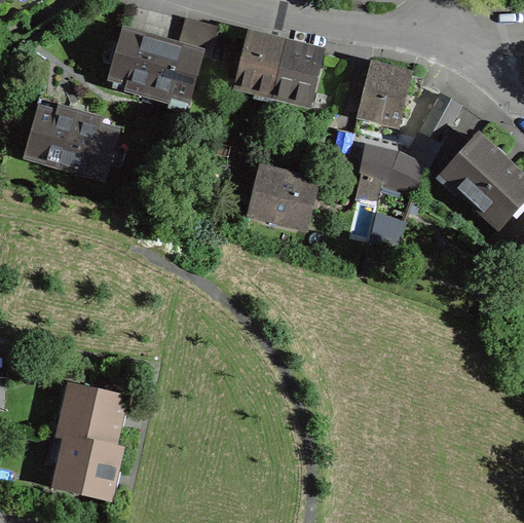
[(216,25),(185,15),(178,42),(122,27),(108,76),(125,81),(124,87),(145,94),(167,100),(170,94),(187,99),(200,51),(208,53),(216,25)]
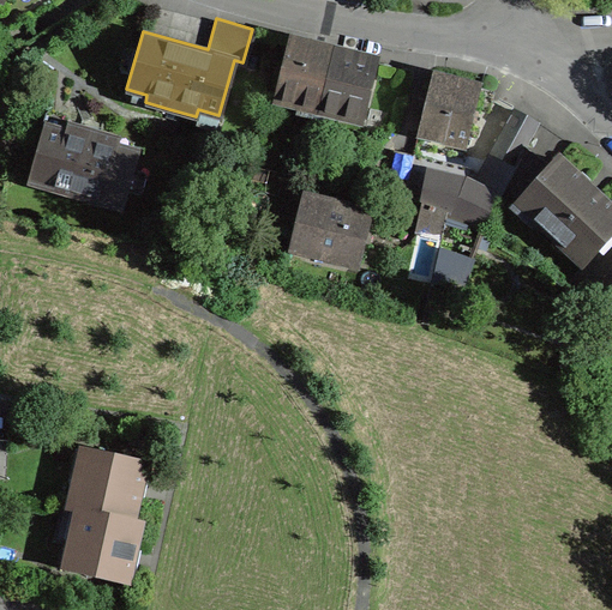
[(360,119),(375,60),(376,58),(329,47),(288,36),(273,97),(313,107),(312,113),(318,114),(319,108),(360,119)]
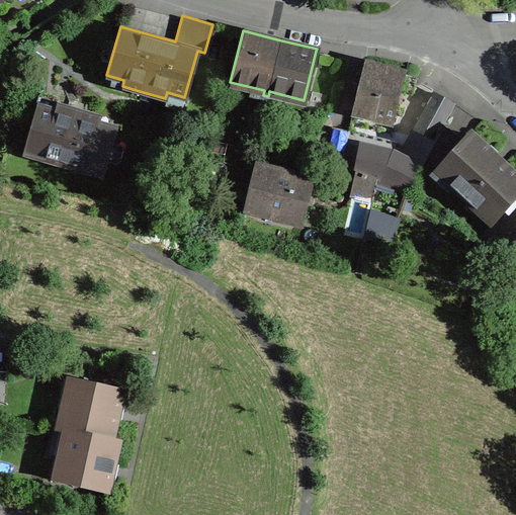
[(364,61),(351,110),(391,120),(404,71),(376,64),(364,61)]
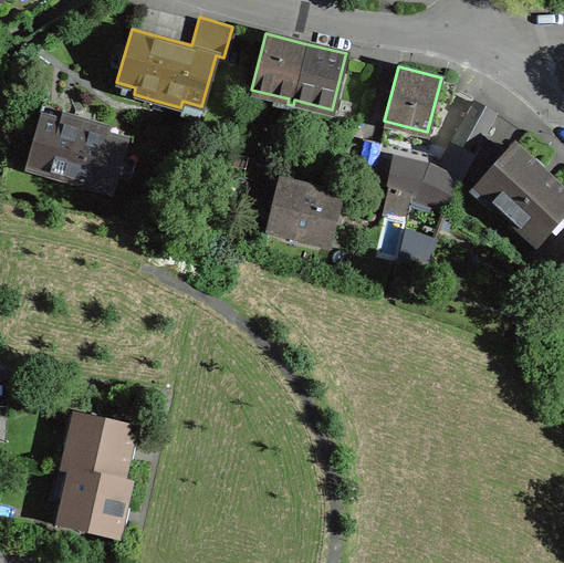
[(389,184),(409,194),(442,209),(442,208),(493,110),(473,98),(472,100),(437,167),(427,162),(392,154),(390,156),(376,153),(372,173),(371,177),(389,184)]
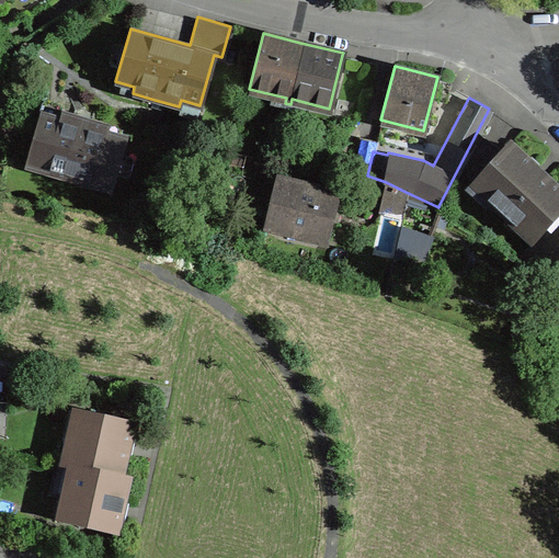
[(124,136),(105,131),(107,124),(86,117),(61,111),(59,117),(41,112),(25,164),(110,189),(124,136)]
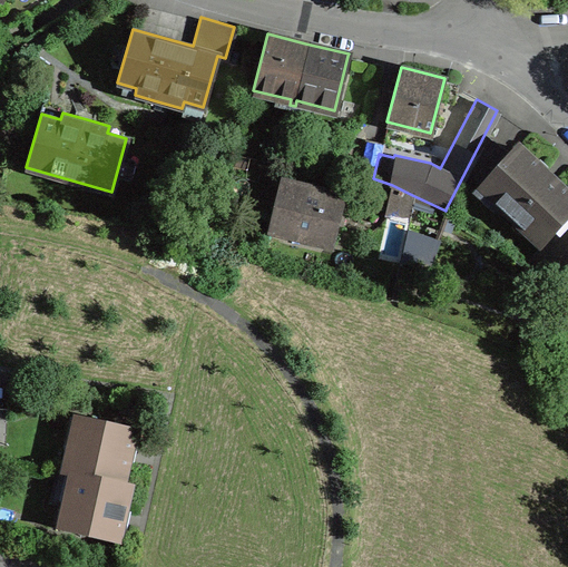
[(364,138),(356,168),(374,174),(379,154),(382,143),(364,138)]
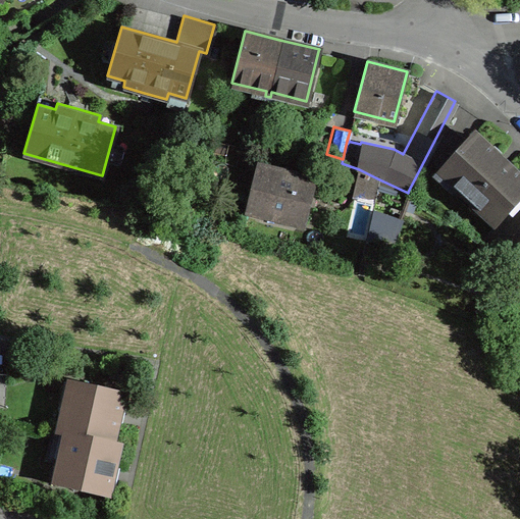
[(473,133),(433,174),(451,190),(454,186),(495,223),(519,195),(519,175),(501,159),(473,133)]
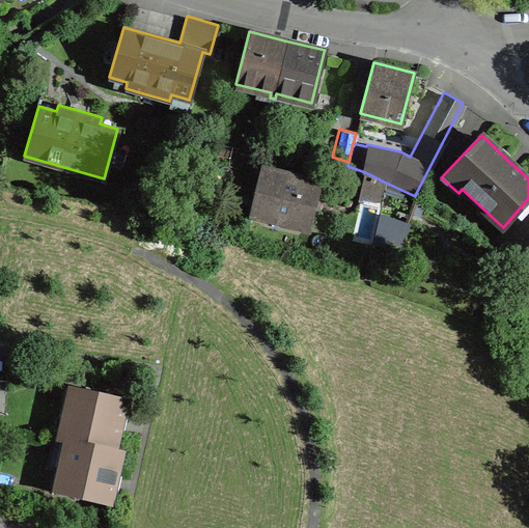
[(250,210),(309,224),(318,183),(277,172),(260,168),(250,210)]
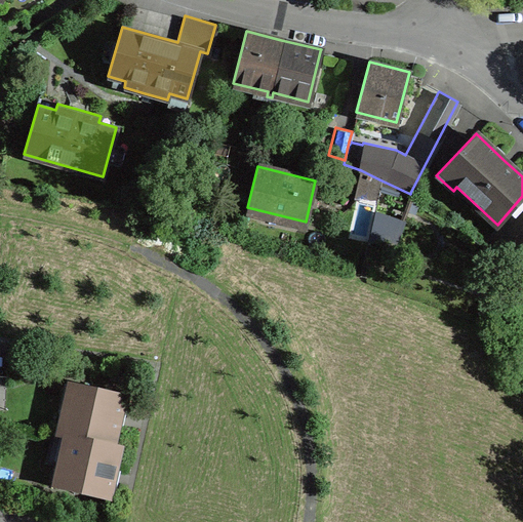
[(379,179),(361,170),(356,196),(356,197),(374,201),(379,179)]
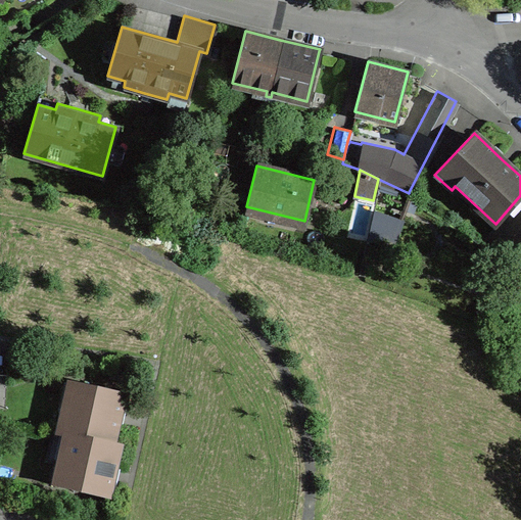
[(56,430),(63,432),(111,440),(117,413),(123,391),(67,379),(56,430)]
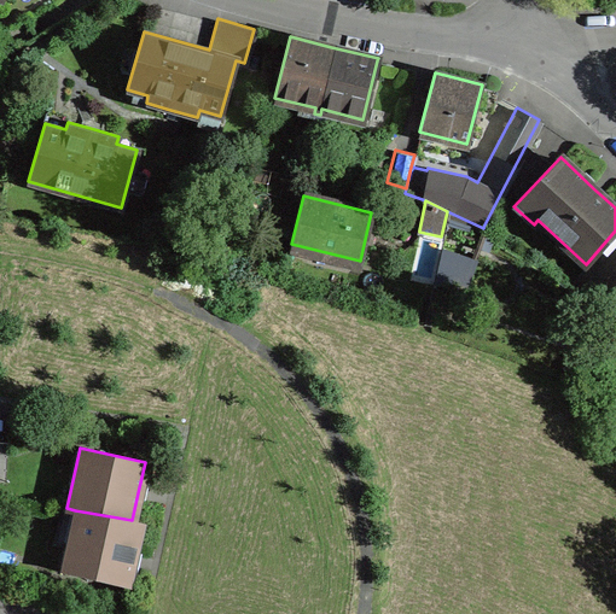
[(133,554),(140,522),(132,520),(75,510),(62,568),(127,583),(133,554)]
